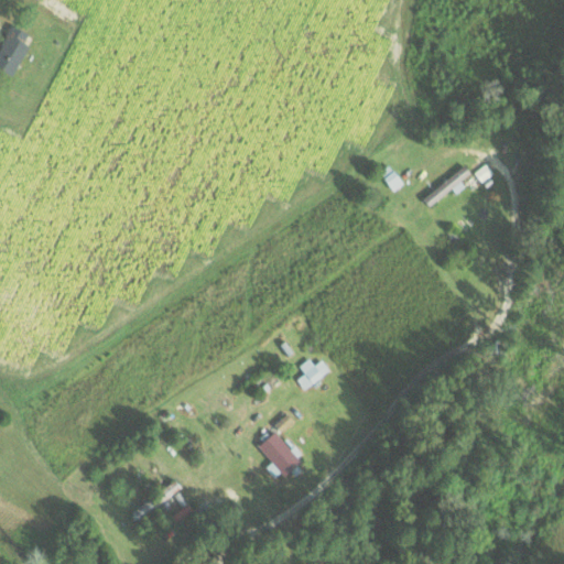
[(0,47),(0,67),(12,74),(33,34),(12,24),(0,47)]
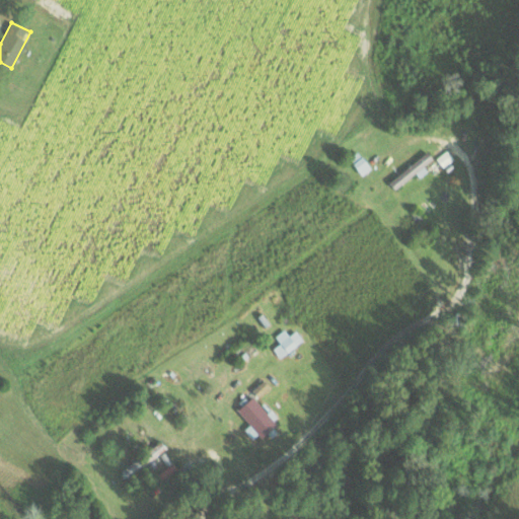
[(443,166),(454,159),(448,149),(437,156),(443,166)]
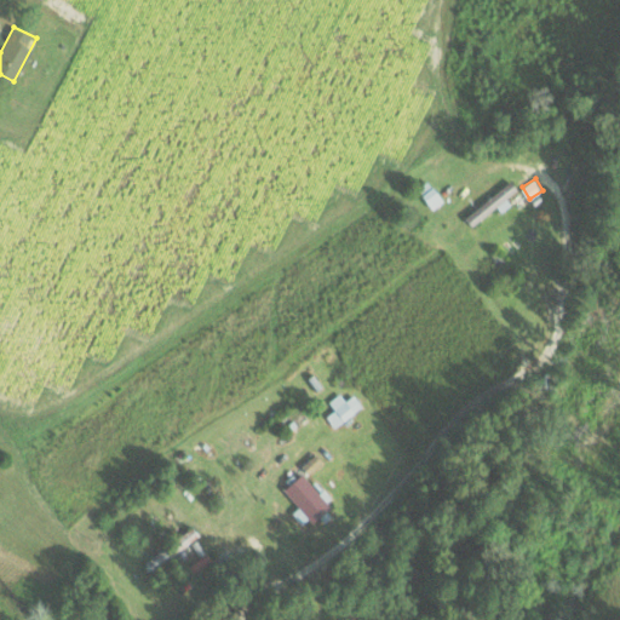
[(517,189),(511,181),(477,207),(478,208),(468,217),(474,225),(507,200),(506,197),(517,189)]
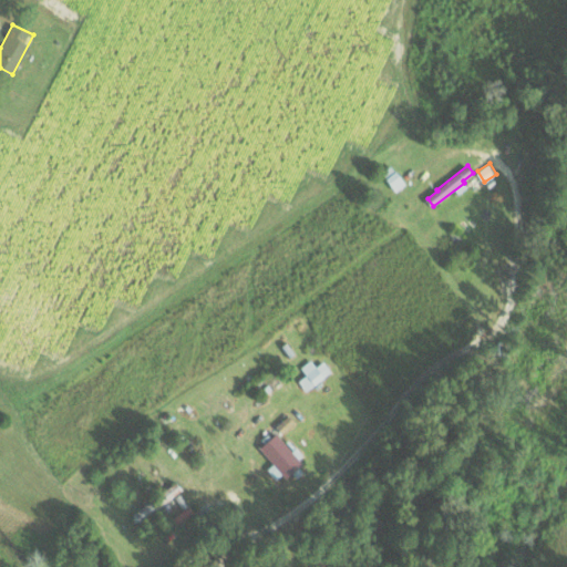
[(323,360),(316,366),(311,359),(300,367),(306,374),(299,380),(306,390),(331,371),(323,360)]
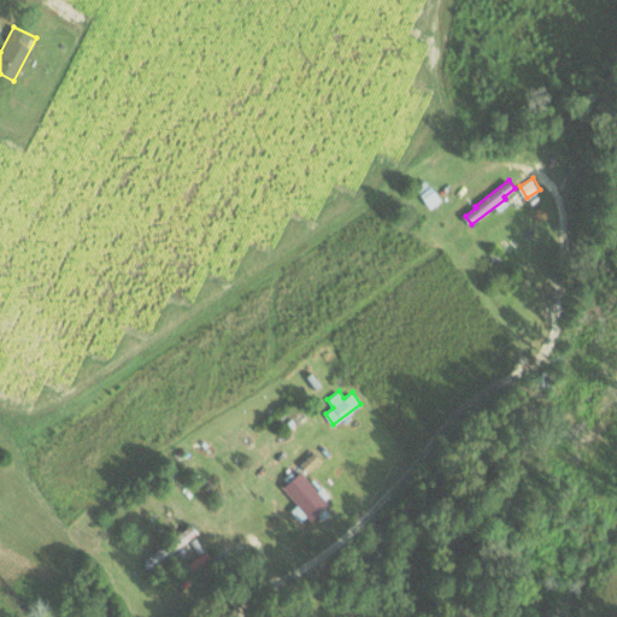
[(280,483),(312,519),(333,501),(306,472),(321,458),(315,452),(280,483)]
